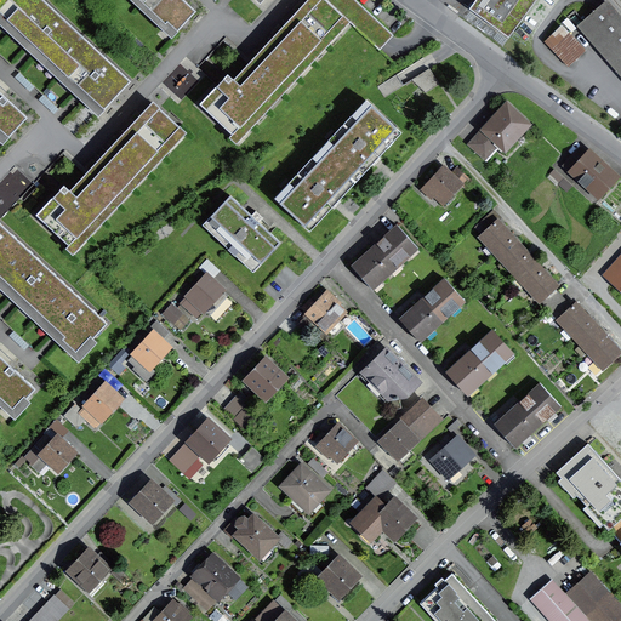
[(0,0),(0,13),(7,21),(26,0),(0,0)]
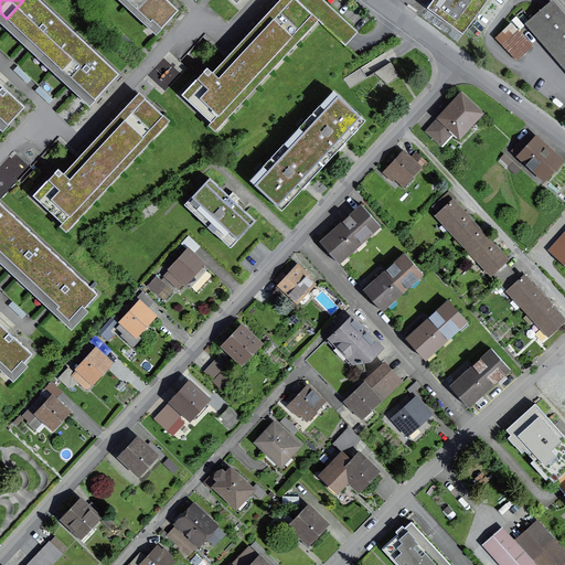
[(51,60),(75,33),(39,0),(23,0),(7,19),(32,42),(51,60)]
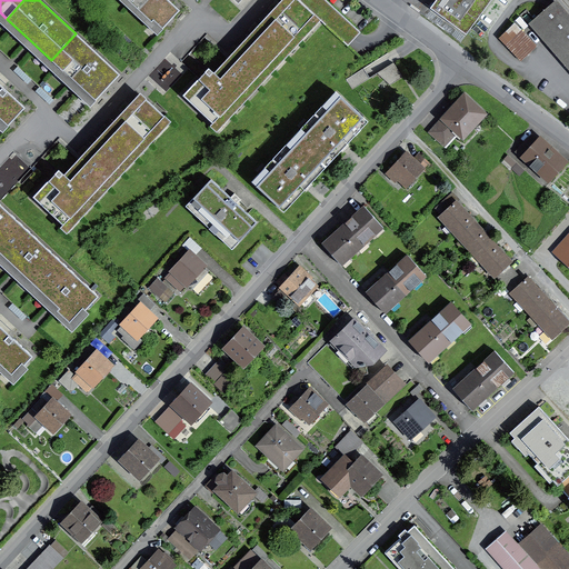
[(162,29),(180,10),(168,0),(126,0),(151,23),(153,21),(162,29)]
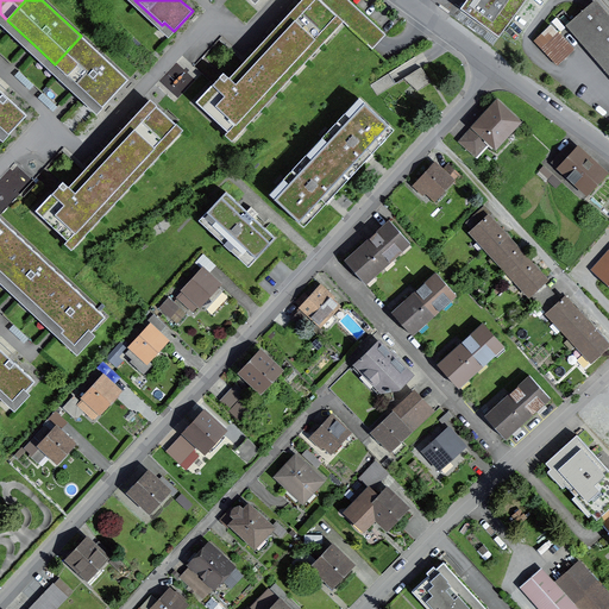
[(228,132),(337,16),(319,0),(313,0),(263,55),(225,95),(213,83),(196,102),(228,132)]
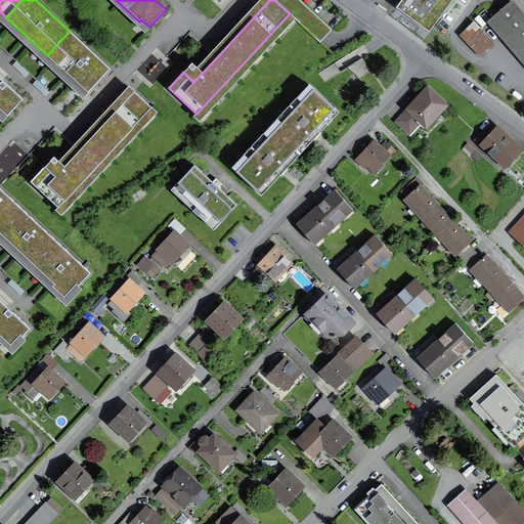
[(401,0),(396,7),(429,32),(452,0),(401,0)]
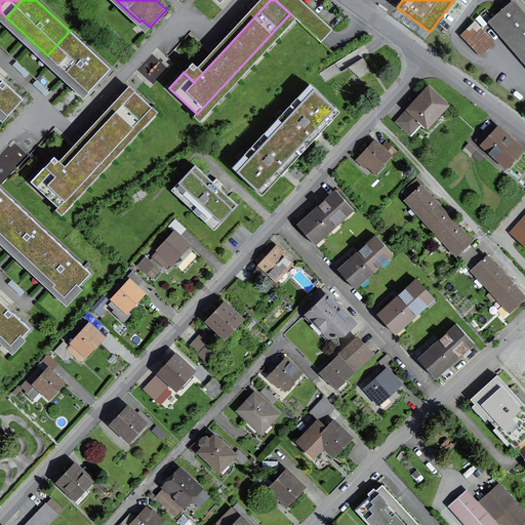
[(524,48),(524,17),(512,3),(496,16),(524,48)]
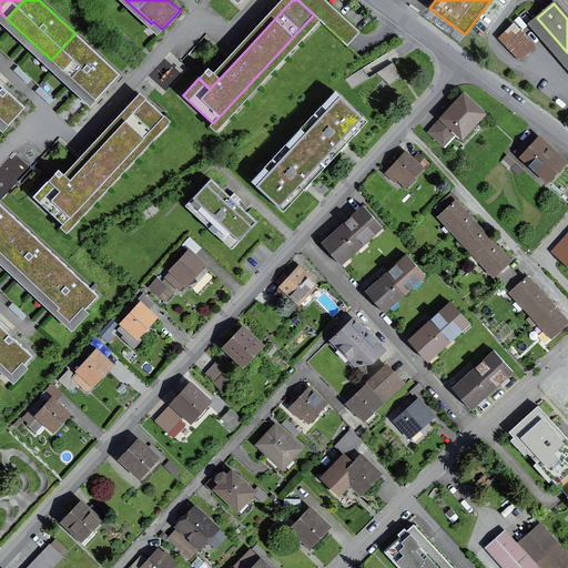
[(514,23),(498,39),(520,61),(535,47),(514,23)]
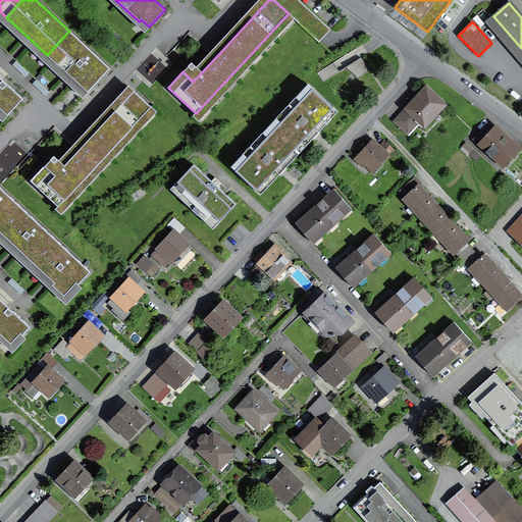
[(88,93),(110,68),(69,31),(47,55),(69,75),(88,93)]
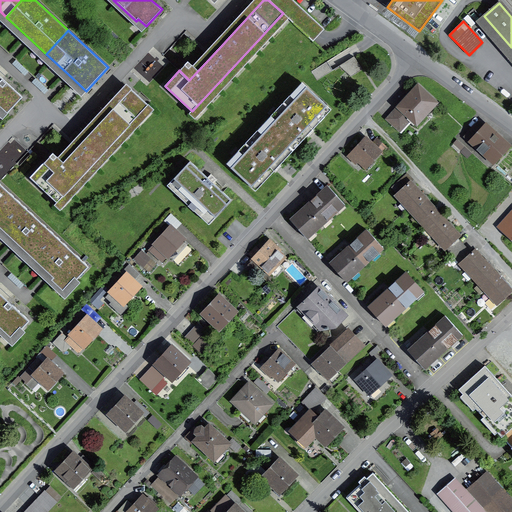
[(351,77),(365,68),(355,54),(342,63),(351,77)]
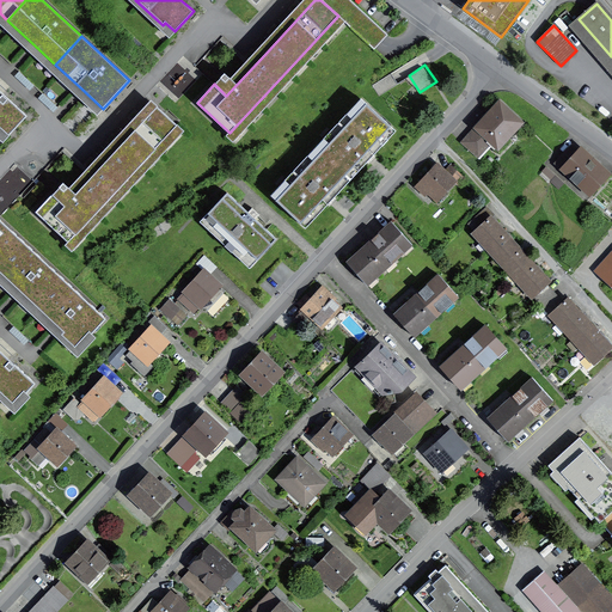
[(0,128),(8,136),(28,116),(0,90),(0,128)]
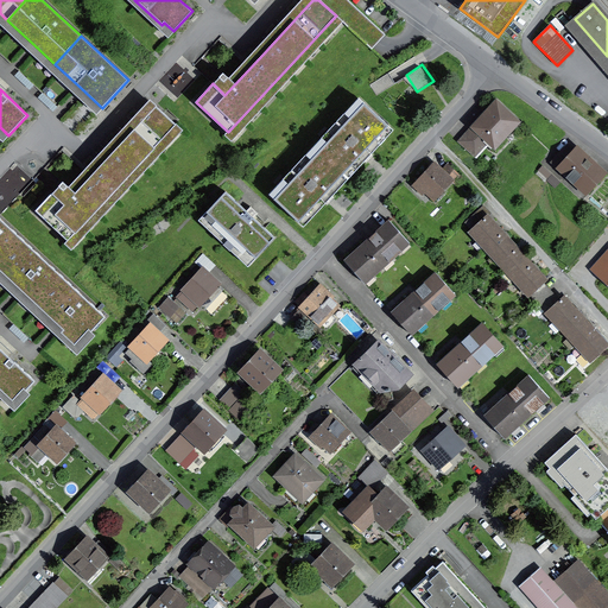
[(388,126),(363,102),(318,151),(343,173),(360,157),(363,160),(367,157),(371,153),(367,149),(388,126)]
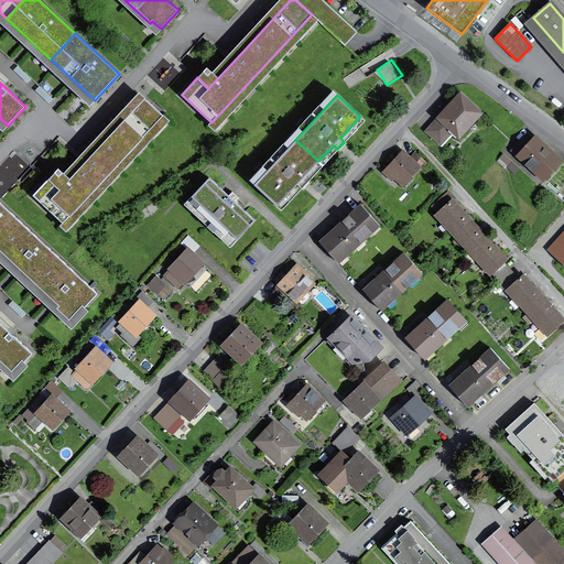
[(457,138),(480,114),(461,95),(427,131),(441,143),(451,131),(457,138)]
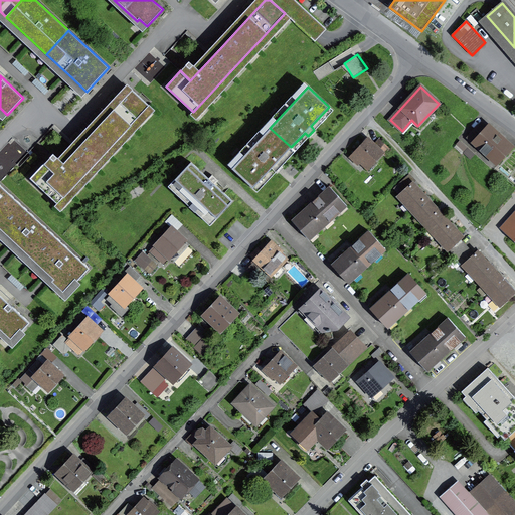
[(57,204),(150,106),(132,90),(86,139),(54,172),(44,163),(30,178),(57,204)]
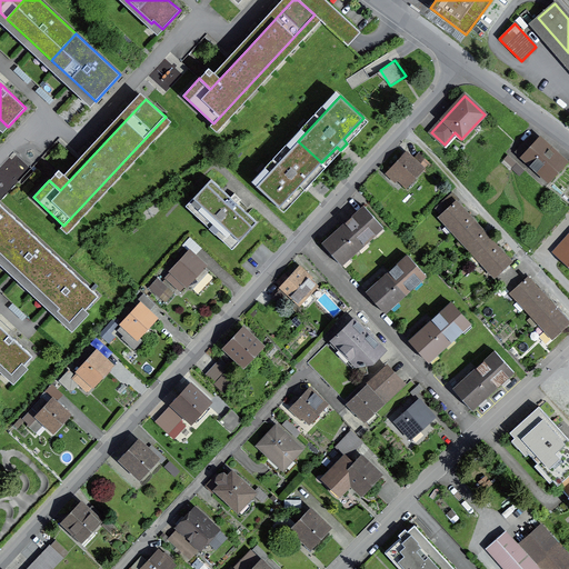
[(549,178),(562,162),(539,141),(537,143),(531,138),(517,152),(531,166),(533,163),(549,178)]
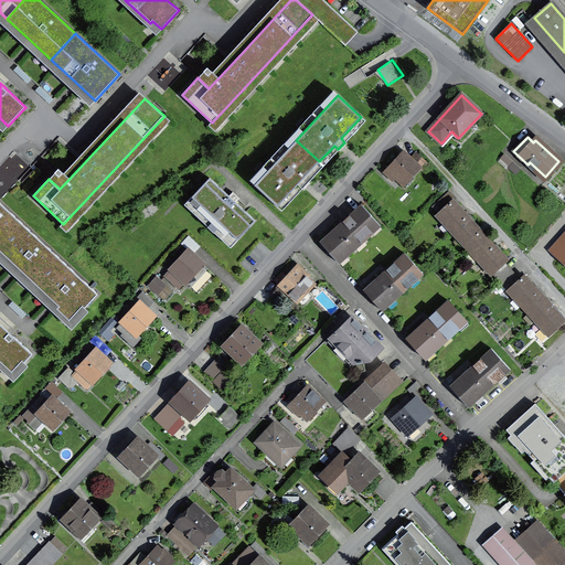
[(319,161),(296,140),(255,184),(277,206),(298,184),(302,189),(306,184),(309,181),(305,178),(319,161)]
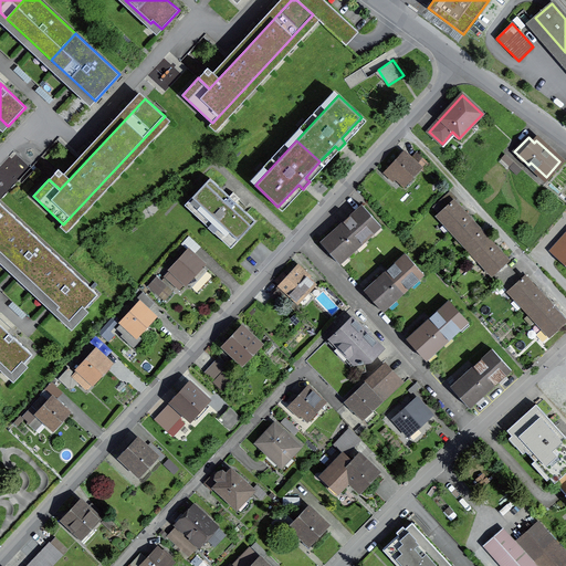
[(423,171),(429,165),(417,154),(411,159),(405,153),(386,173),(390,177),(392,175),(404,185),(420,168),(423,171)]
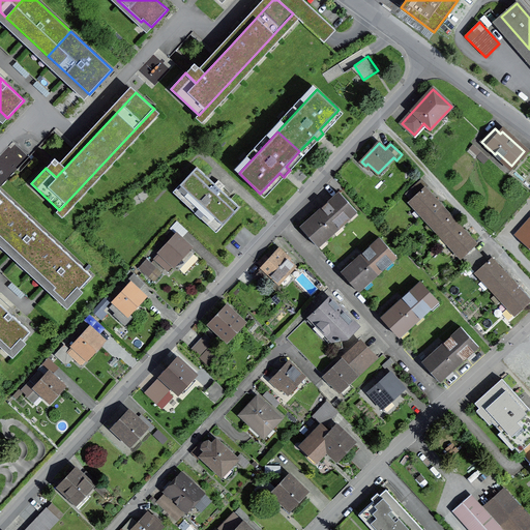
[(215,217),(223,225),(239,207),(222,189),(224,187),(221,185),(216,182),(215,183),(197,167),(180,184),(187,192),(185,195),(213,219),(215,217)]
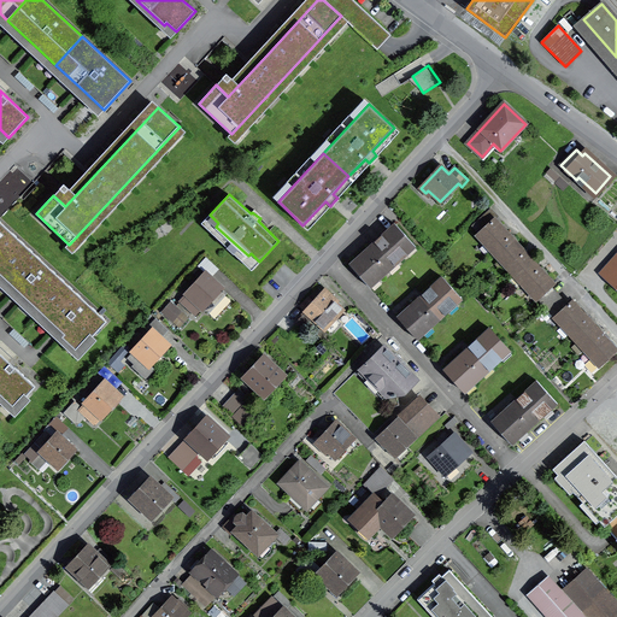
[(493,250),(509,235),(494,219),(497,217),(491,210),(474,225),(480,233),(477,234),(486,244),(487,242),(493,250)]
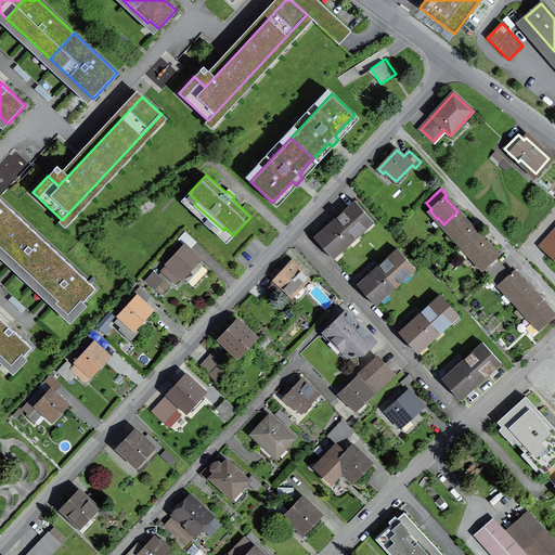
[(0,246),(24,221),(0,198),(0,246)]
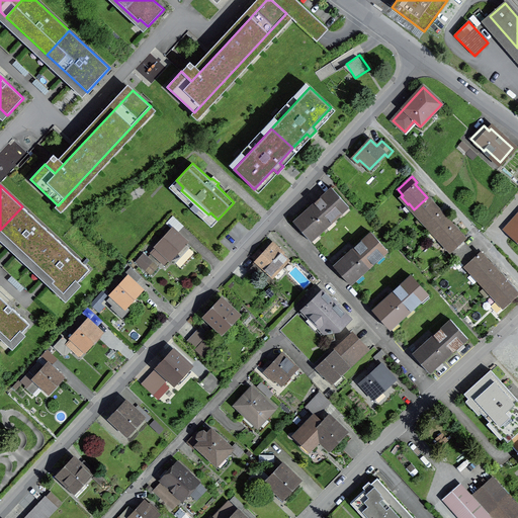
[(312,241),(349,207),(331,188),(293,222),(312,241)]
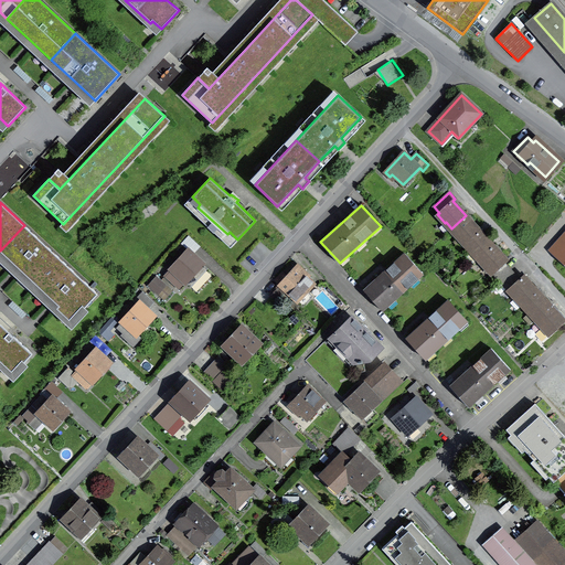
[(466,244),(480,231),(466,215),(451,228),(451,230),(458,237),(459,236),(466,244)]
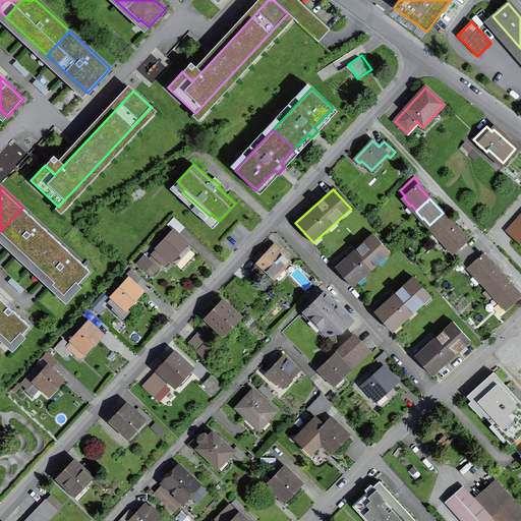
[(34,264),(56,239),(22,208),(0,231),(0,232),(16,247),(34,264)]
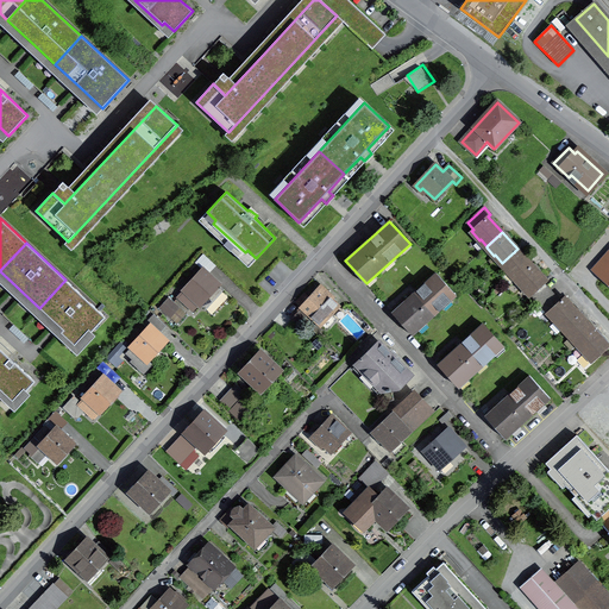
[(516,278),(532,264),(518,249),(502,263),(501,264),(508,272),(509,271),(516,278)]
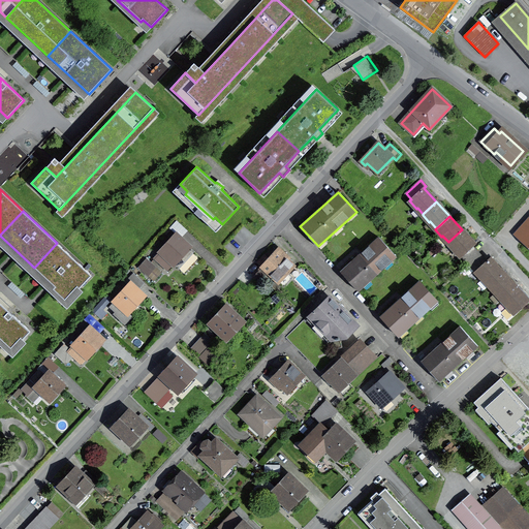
[(472,246),(474,244),(462,229),(448,242),(447,243),(455,250),(456,249),(462,256),(472,246)]
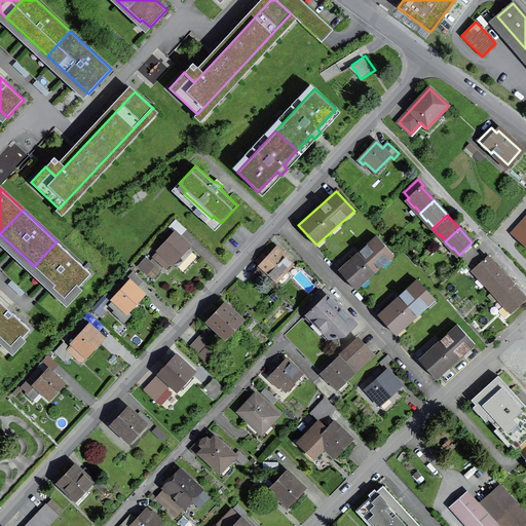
[(173,262),(188,246),(178,236),(172,242),(170,240),(154,256),(160,262),(165,256),(173,262)]
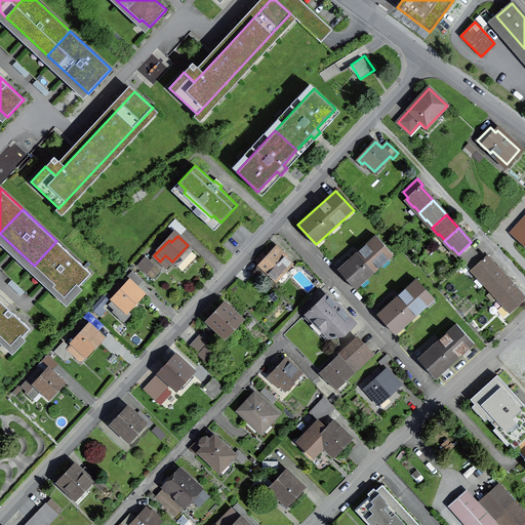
[(355,289),(394,254),(376,236),(338,270),(355,289)]
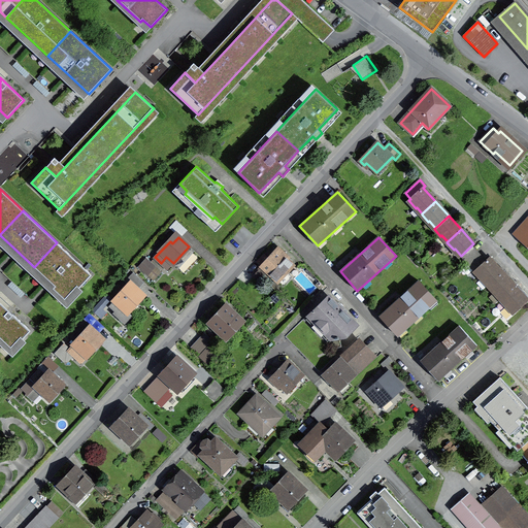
[(78,288),(92,274),(57,242),(34,267),(51,282),(54,286),(52,288),(64,299),(76,287),(78,288)]
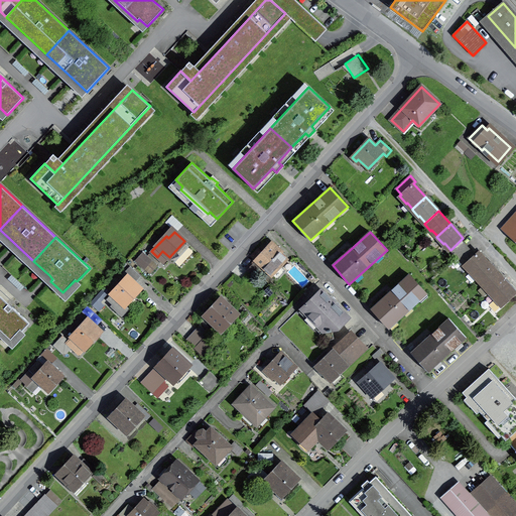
[(461,240),(450,250),(455,255),(465,245),(461,240)]
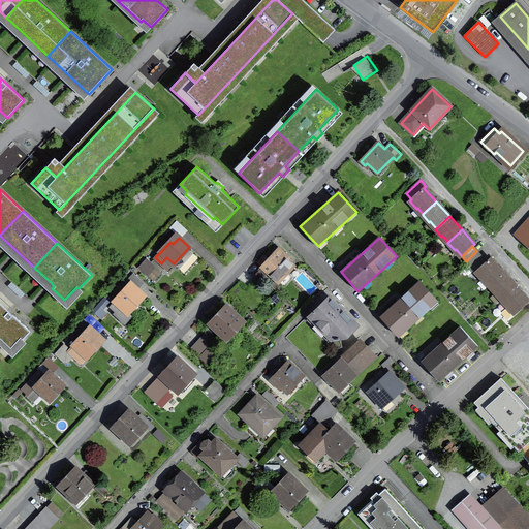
[(286,274),(293,266),(288,260),(290,258),(280,248),(270,259),(265,254),(257,262),(262,267),(254,276),(257,279),(266,271),(283,286),(291,278),(286,274)]
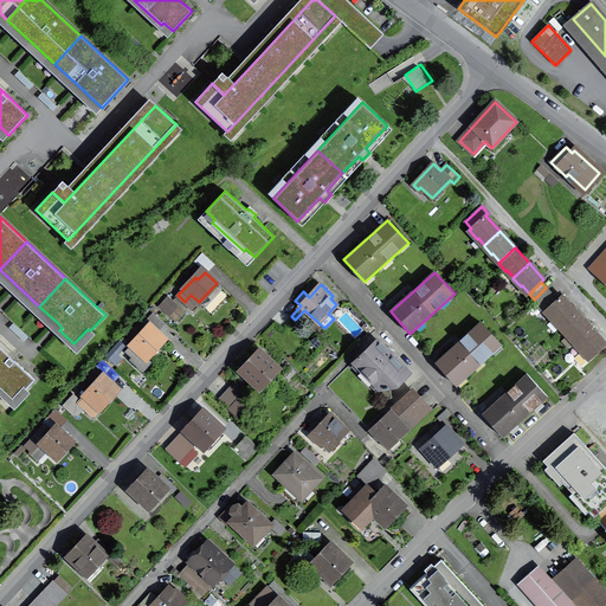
[(552,294),(546,288),(534,300),(540,305),(552,294)]
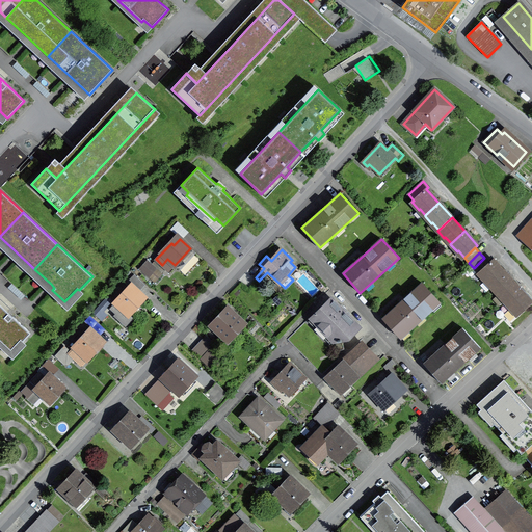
[(156,282),(166,270),(149,256),(139,267),(156,282)]
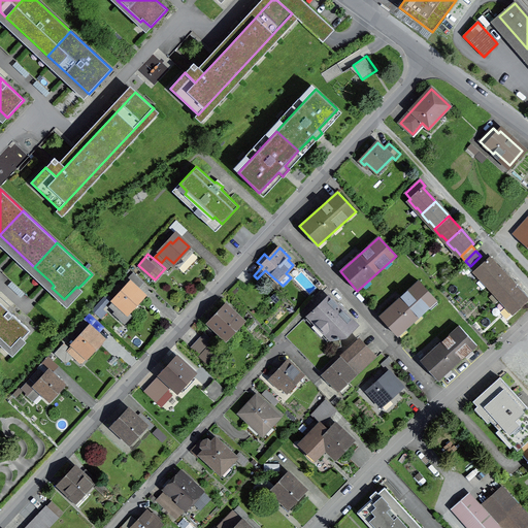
[(486,262),(481,256),(470,266),(474,271),(486,262)]
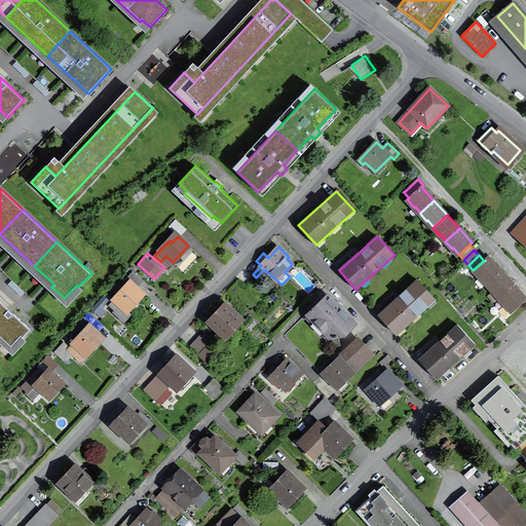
[(487,284),(500,271),(487,257),(484,261),(473,270),(480,277),(481,276),(487,284)]
